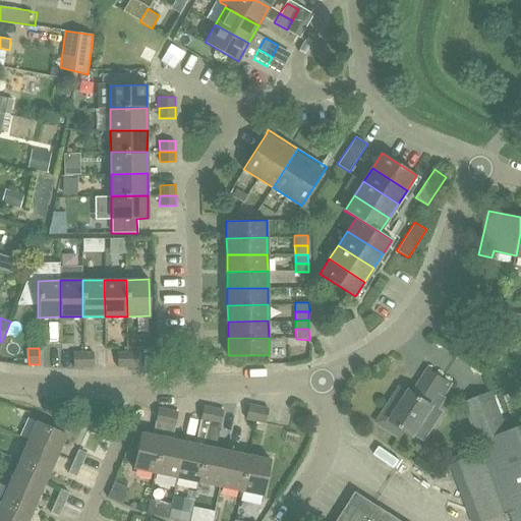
[(73,368),(83,367),(83,351),(72,351),(73,368)]
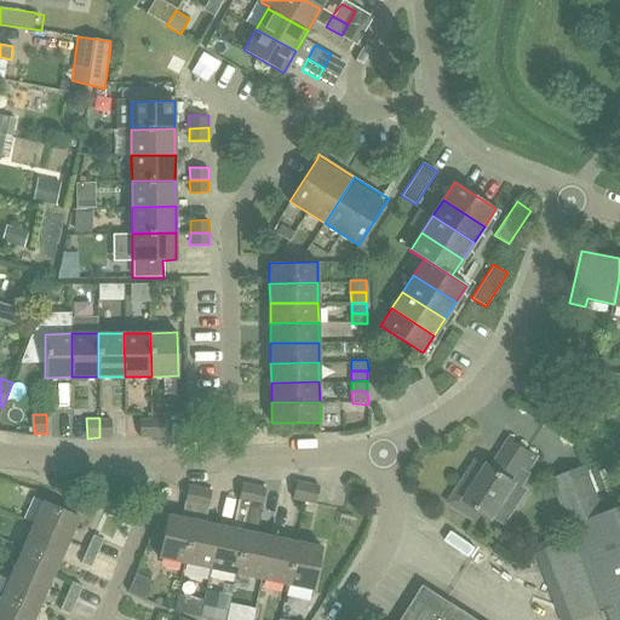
[(112,418),(99,418),(99,437),(112,437),(112,418)]
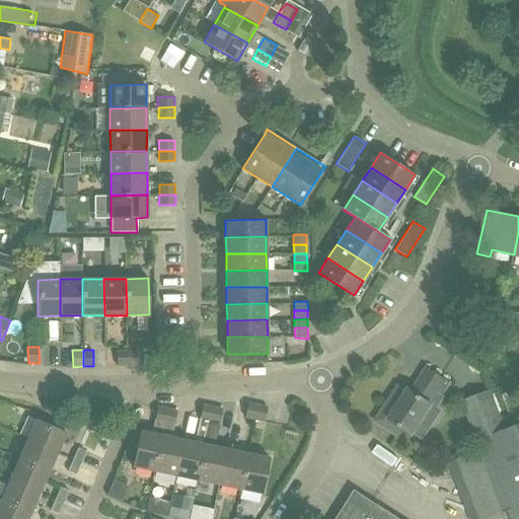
[(117,366),(127,366),(127,350),(117,350),(117,366)]
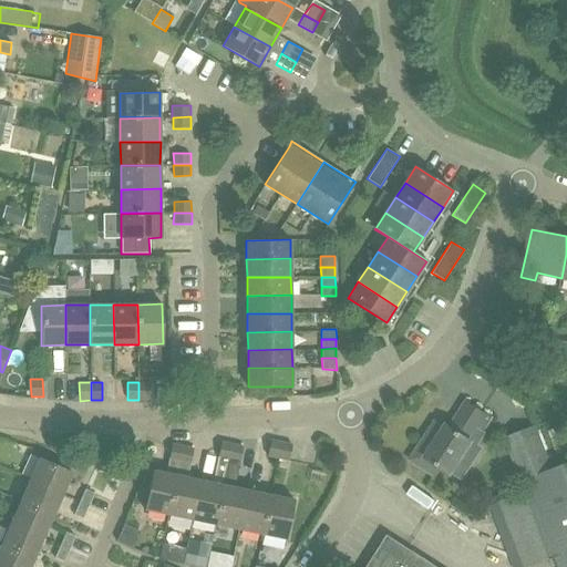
[(150,382),(138,382),(138,400),(151,400),(150,382)]
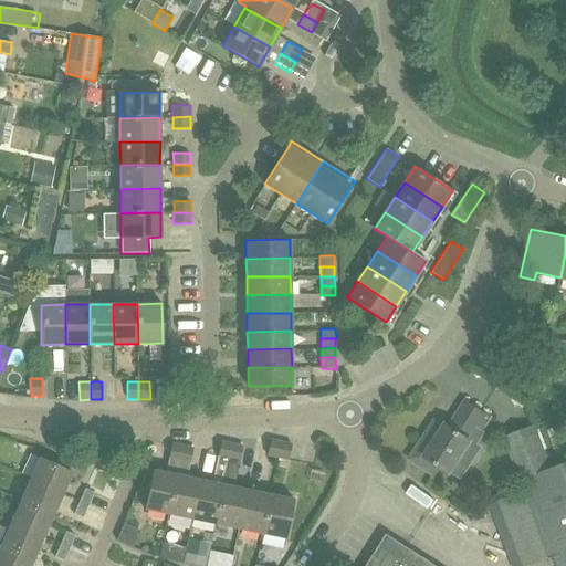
[(481,432),(491,418),(465,401),(449,427),(446,425),(436,439),(425,432),(408,458),(433,475),(440,465),(450,473),(472,441),(471,440),(478,430),(481,432)]
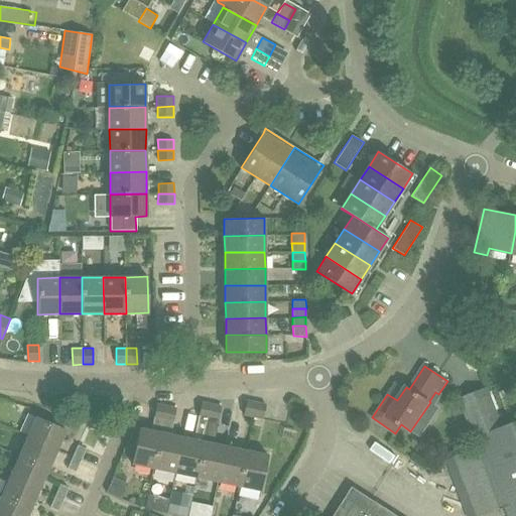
[(478,446),(445,460),(467,515),(480,515),(501,508),(503,515),(515,515),(515,420),(503,426),(488,387),(459,398),(478,446)]
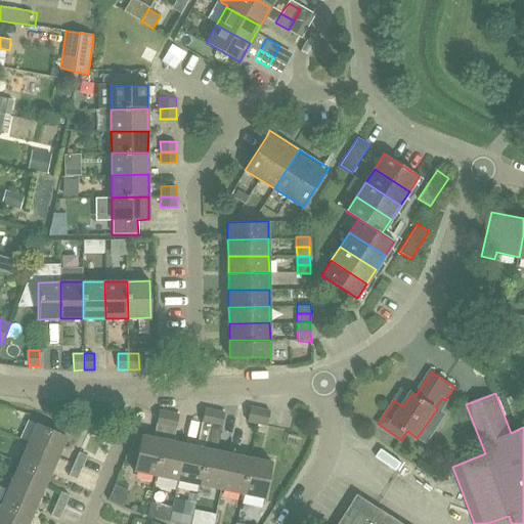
[(247,422),(257,424),(260,407),(250,405),(247,422)]
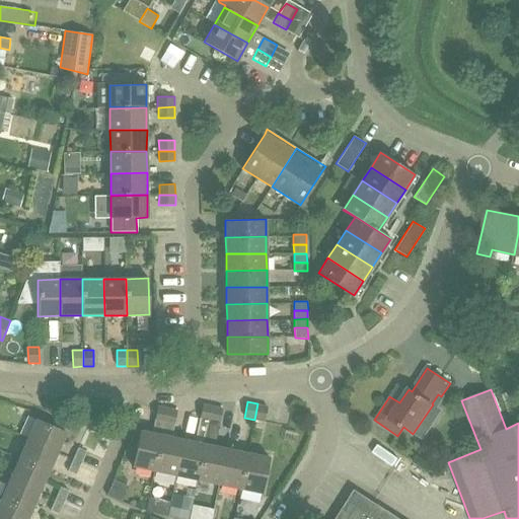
[(206,438),(209,422),(213,405),(203,403),(199,420),(196,436),(206,438)]
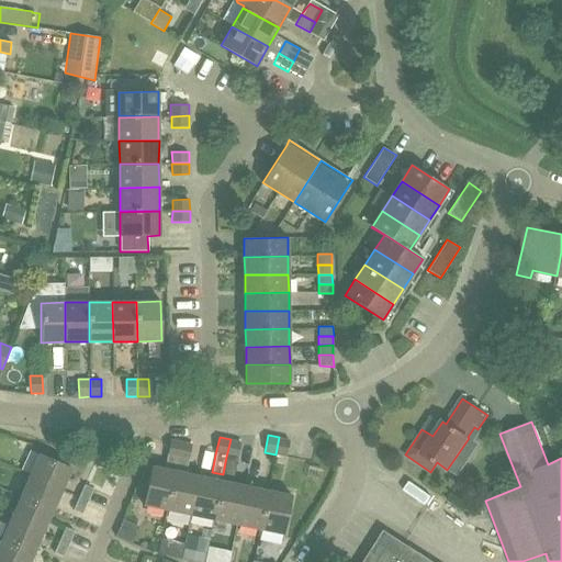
[(287,457),(290,439),(279,437),(276,454),(287,457)]
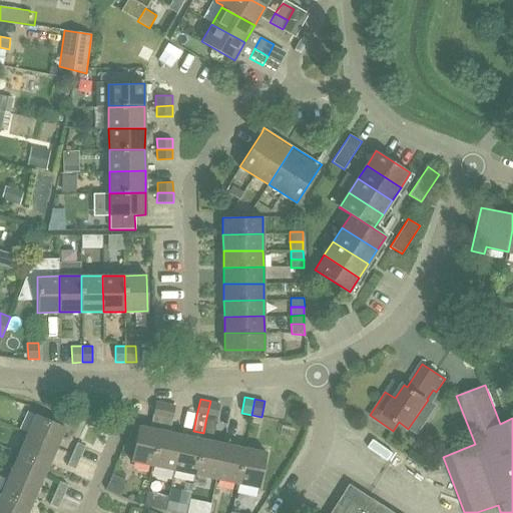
[(152,417),(162,419),(165,403),(155,401),(152,417)]
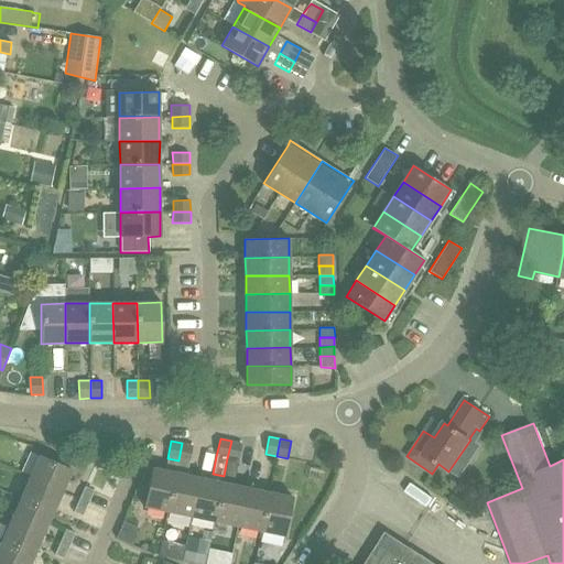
[(242,443),(231,441),(227,458),(238,461),(242,443)]
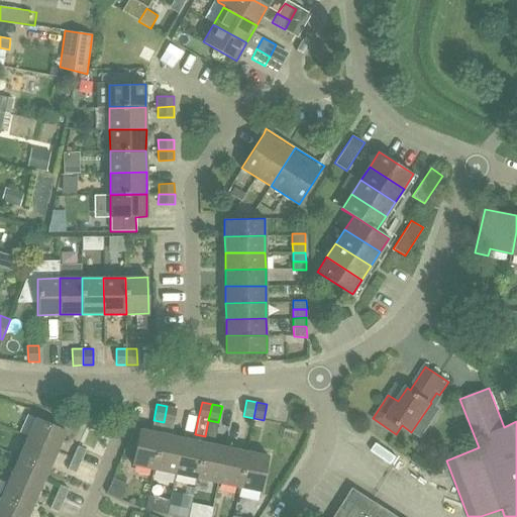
[(174,424),(177,408),(167,406),(164,422),(174,424)]
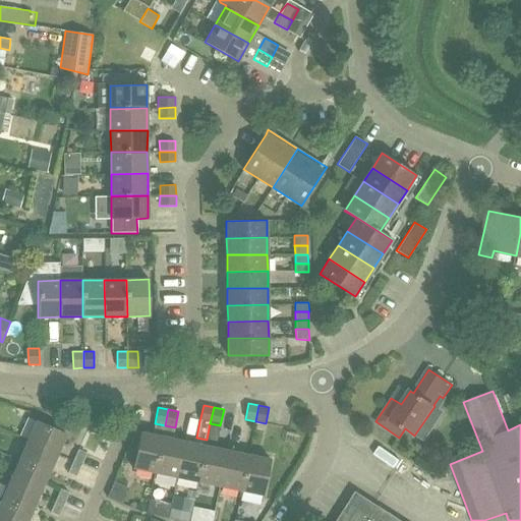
[(37,420),(27,441),(57,454),(66,433),(37,420)]
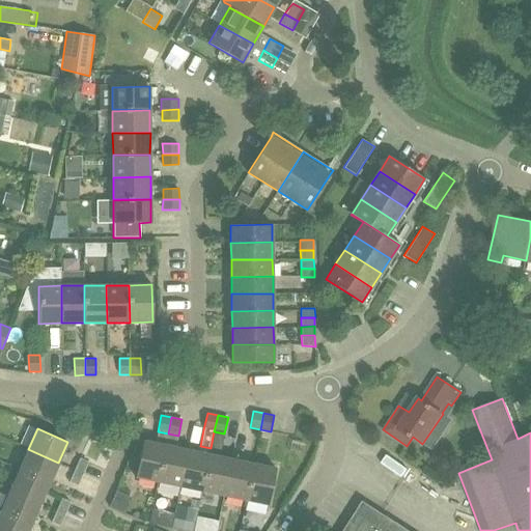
[(135,477),(158,481),(166,445),(143,440),(135,477)]
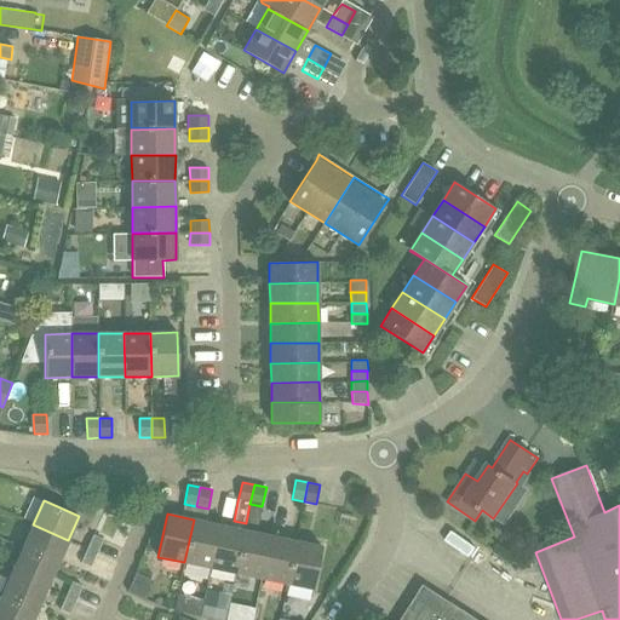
[(184,562),(210,568),(219,524),(194,520),(184,562)]
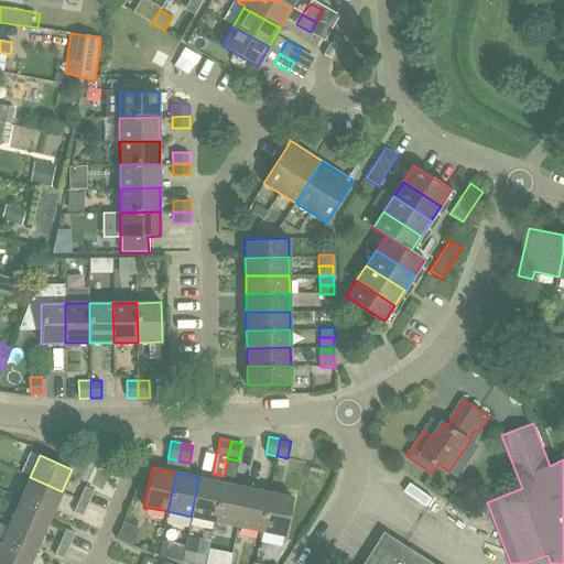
[(191,517),(214,521),(223,483),(224,476),(213,474),(212,480),(199,477),(191,517)]
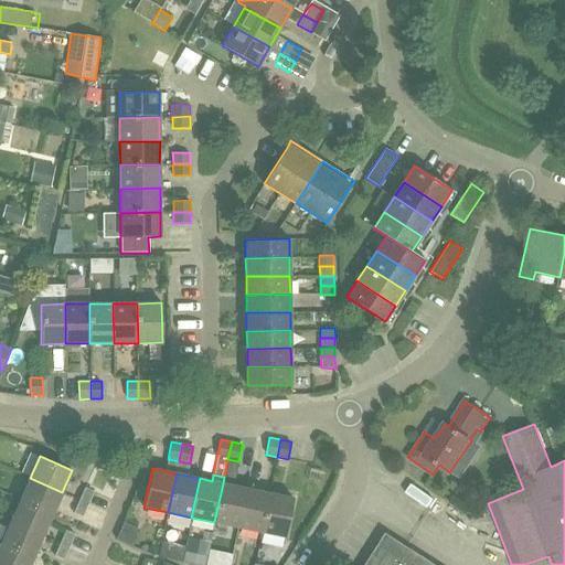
[(30,478),(20,499),(53,513),(62,492),(30,478)]
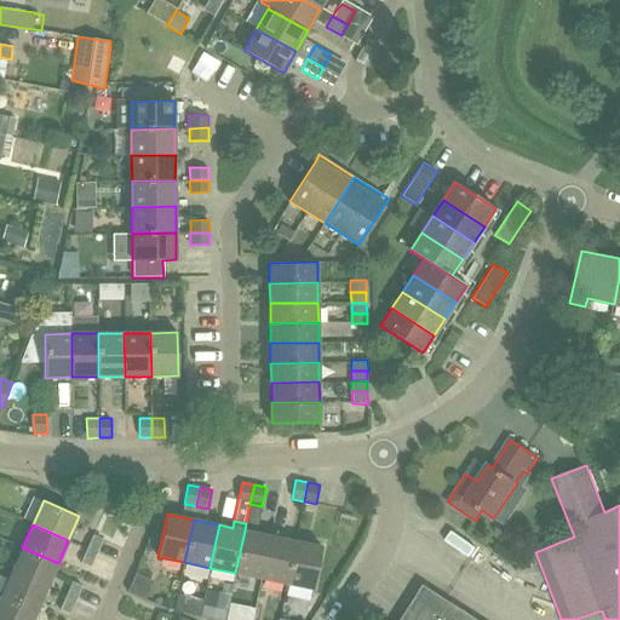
[(235,573),(262,579),(270,535),(245,530),(235,573)]
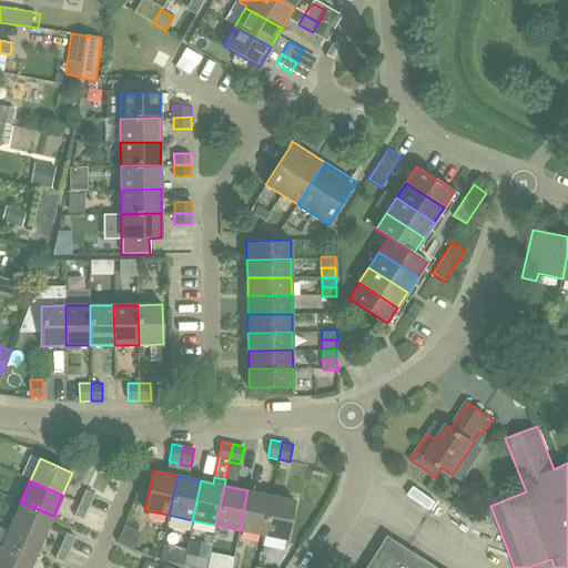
[(85,489),(79,503),(89,507),(94,494),(85,489)]
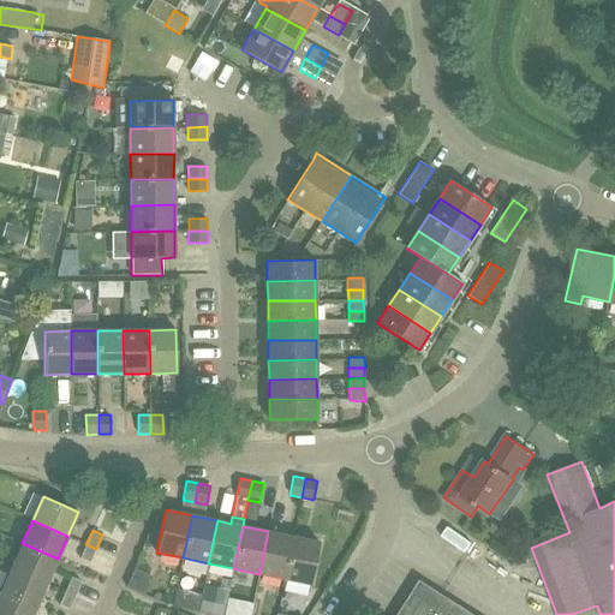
[(260,574),(285,579),(293,537),(268,531),(260,574)]
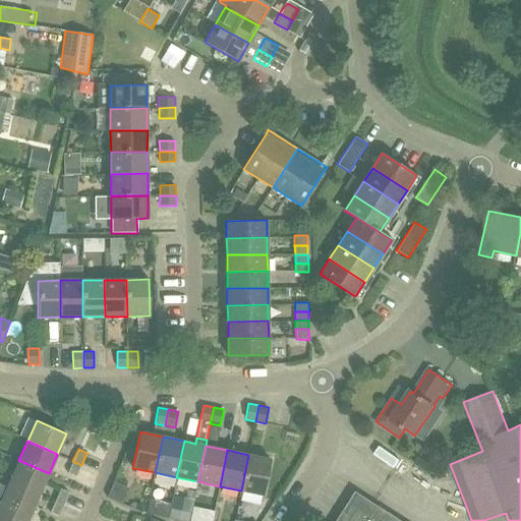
[(264,496),(271,459),(248,455),(241,490),(264,496)]
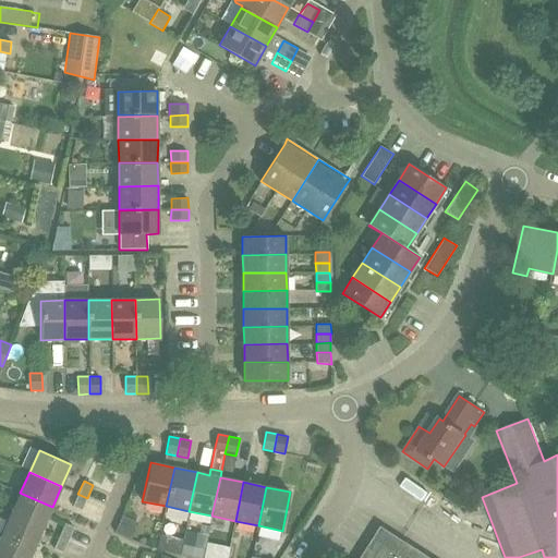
[(11,514),(43,529),(52,507),(20,493),(11,514)]
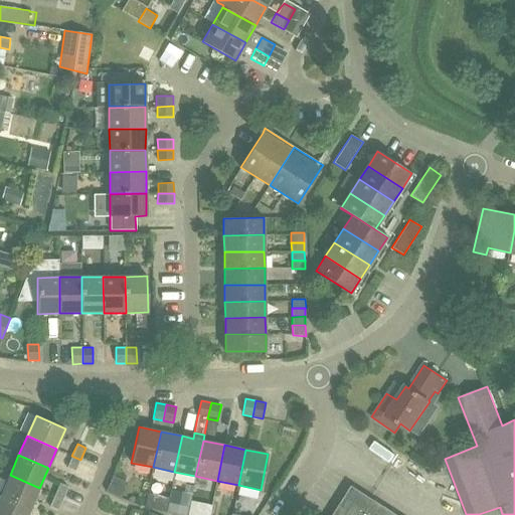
[(71,456),(67,468),(75,471),(80,460),(71,456)]
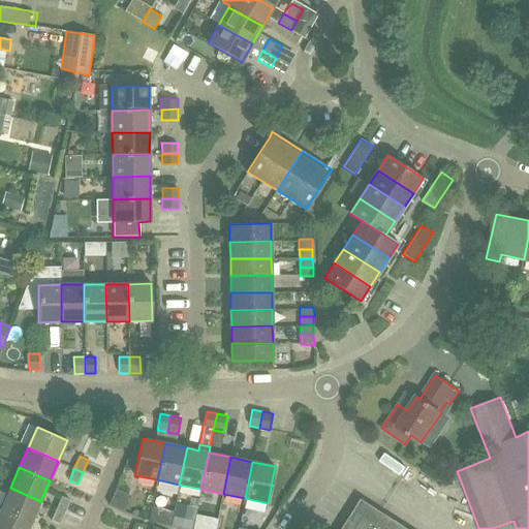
[(1,507),(32,521),(40,501),(10,488),(1,507)]
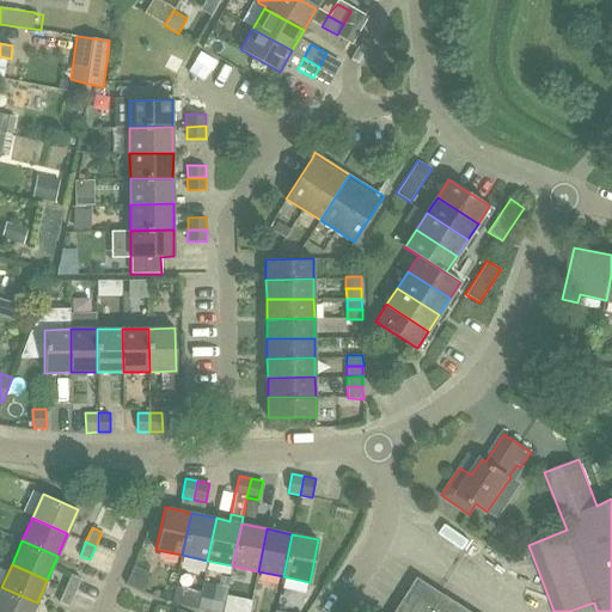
[(72,574),(65,588),(75,592),(81,579),(72,574)]
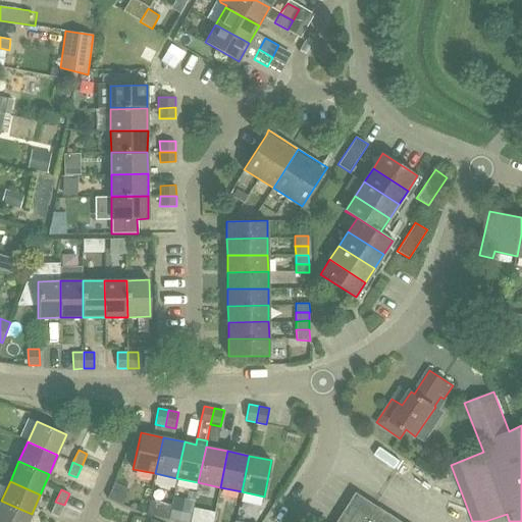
[(402,521),(356,492),(337,521),(402,521)]
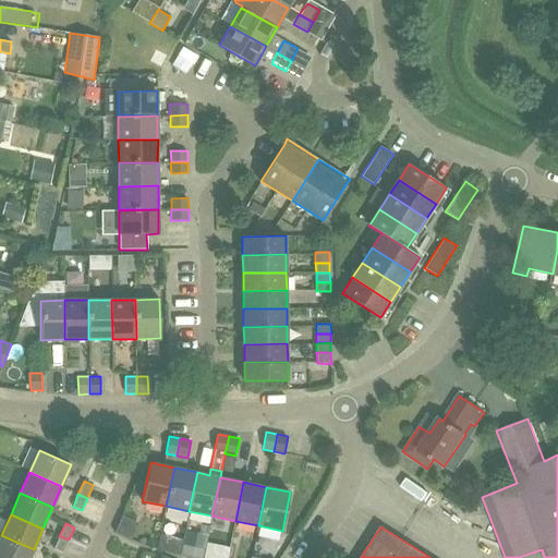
[(0,537),(0,557),(29,557),(34,549),(1,535),(0,537)]
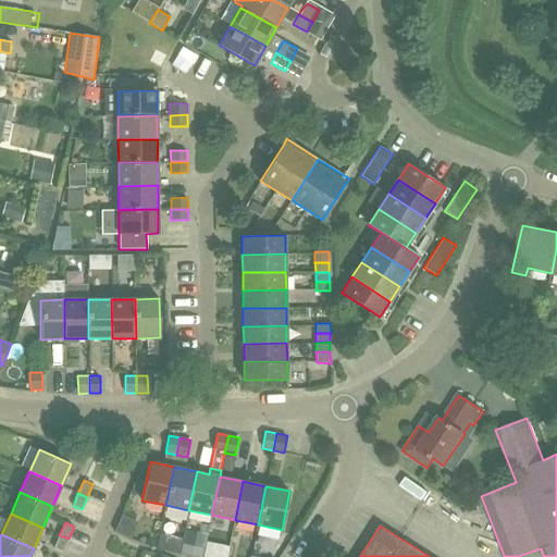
[(63,552),(69,539),(59,535),(54,548),(63,552)]
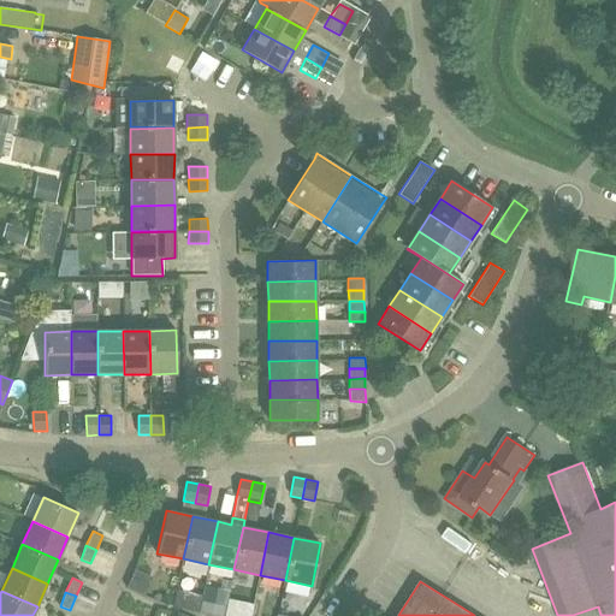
[(221,615),(223,615),(225,608),(201,603),(199,611),(221,615)]
